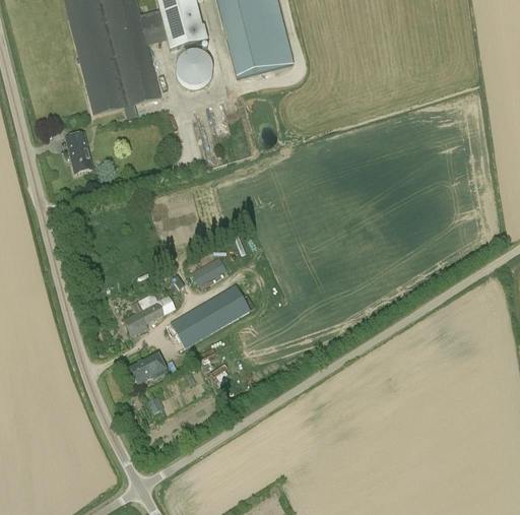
[(63,0),(76,53),(91,114),(124,106),(125,105),(110,45),(99,0),(63,0)]
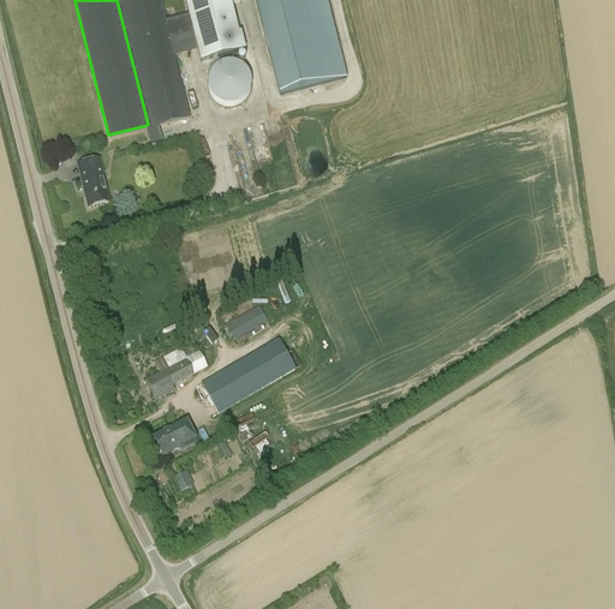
[(190,10),(167,16),(162,0),(120,0),(151,123),(153,124),(191,113),(175,53),(172,35),(195,29),(190,10)]
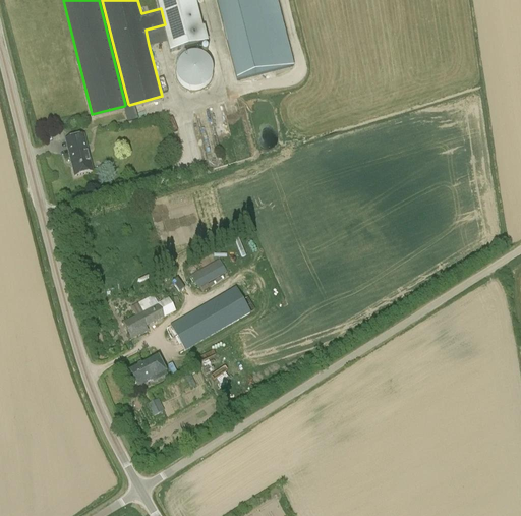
[(159,0),(161,8),(165,24),(171,49),(207,40),(196,0),(159,0)]
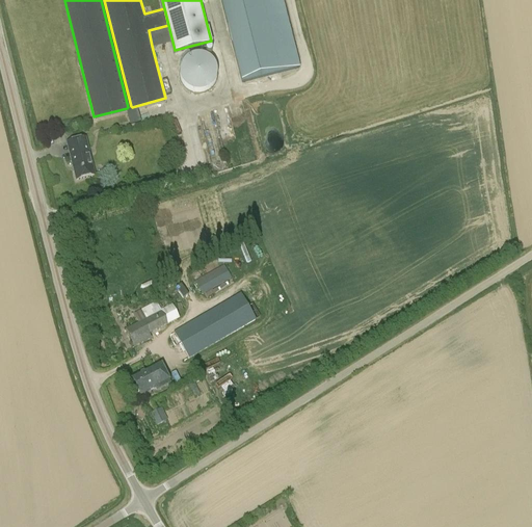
[(299,62),(283,0),(220,0),(241,78),(299,62)]
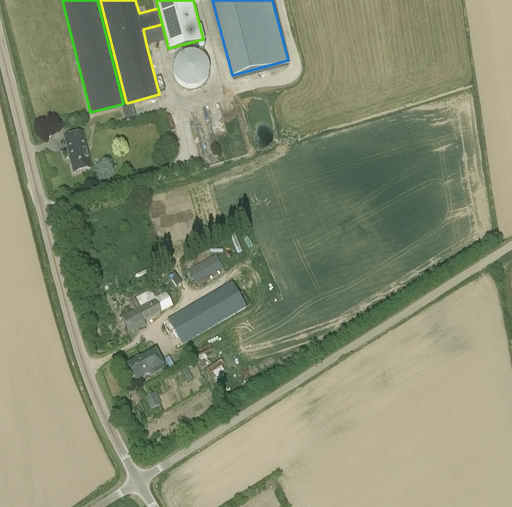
[(177,63),(184,87),(209,80),(199,46),(178,53),(181,62),(177,63)]
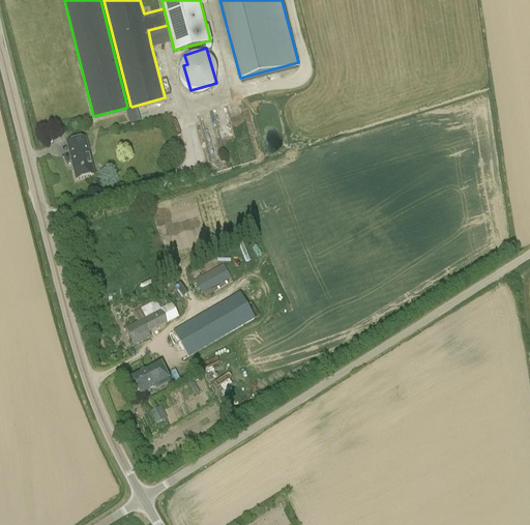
[(94,171),(85,134),(66,138),(76,176),(94,171)]
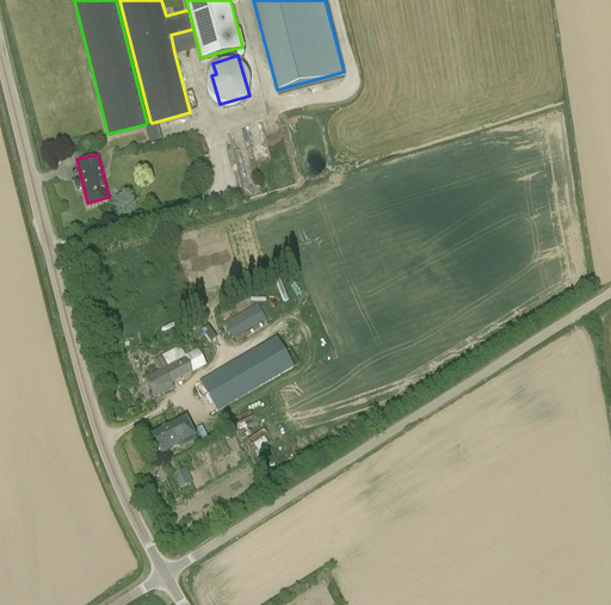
[(233,333),(266,314),(258,300),(224,319),(233,333)]
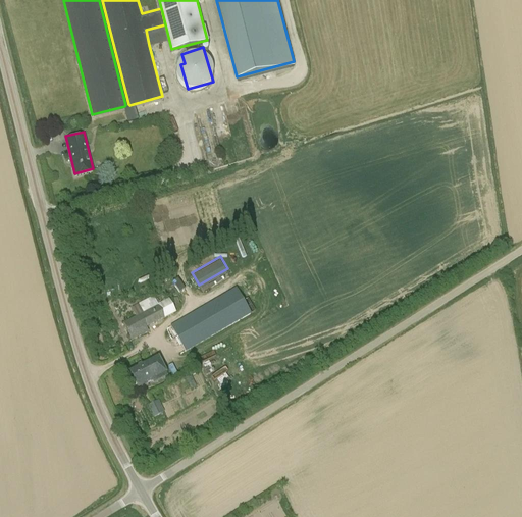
[(177,318),(165,325),(180,351),(251,310),(236,285),(176,318),(177,318)]
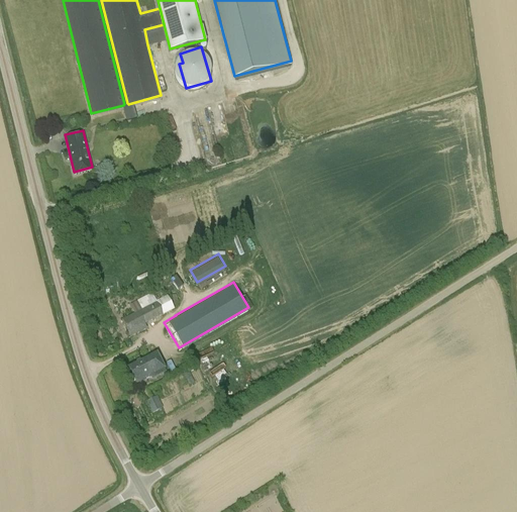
[(167,292),(156,297),(151,289),(129,300),(134,309),(121,316),(130,333),(147,325),(145,321),(163,312),(174,306),(167,292)]
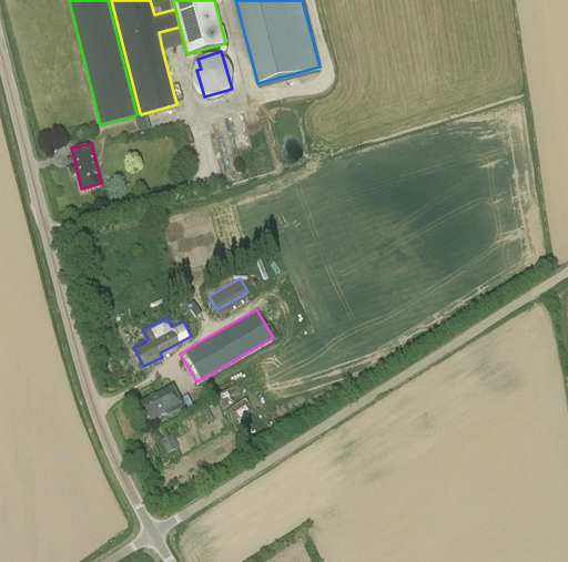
[(155,390),(155,391),(140,400),(150,420),(181,405),(171,382),(155,390)]
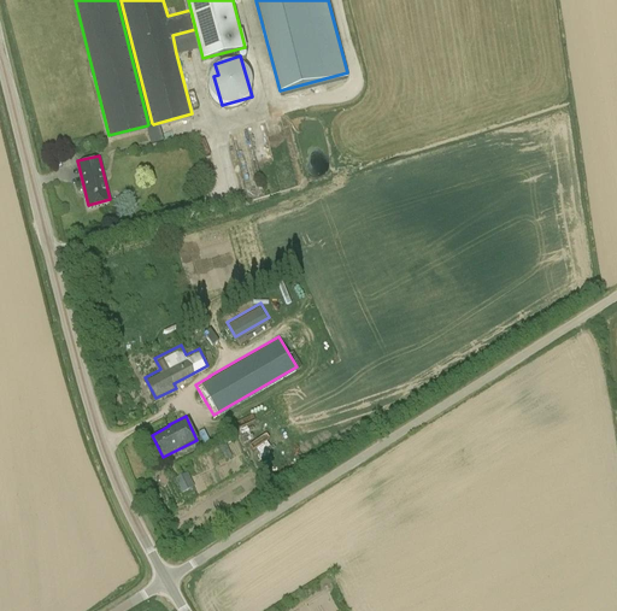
[(262,416),(241,426),(251,446),(271,436),(262,416)]
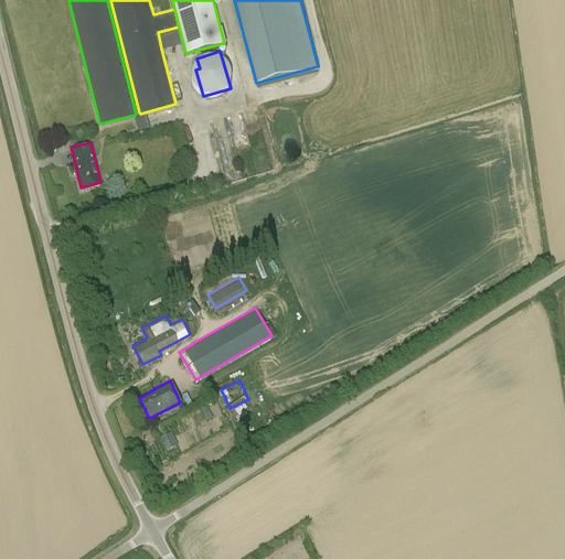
[(178,441),(171,429),(166,431),(166,432),(160,434),(161,438),(158,439),(162,449),(178,441)]
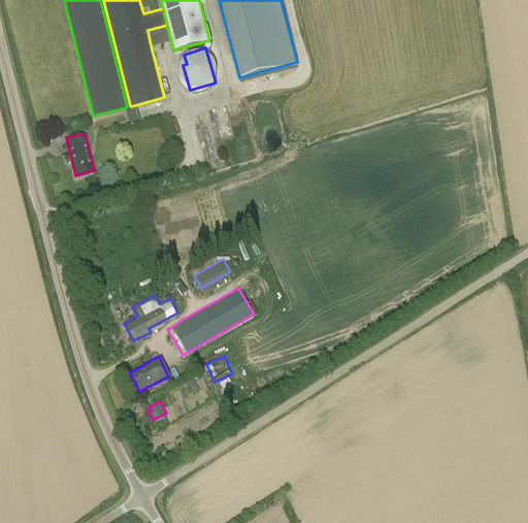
All buildings are outlined.
